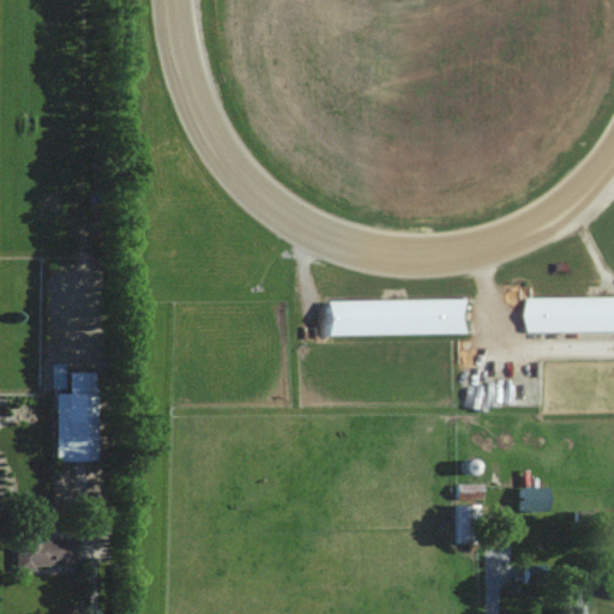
[(97,461),(96,372),(68,372),(68,393),(55,393),(56,461),(97,461)]
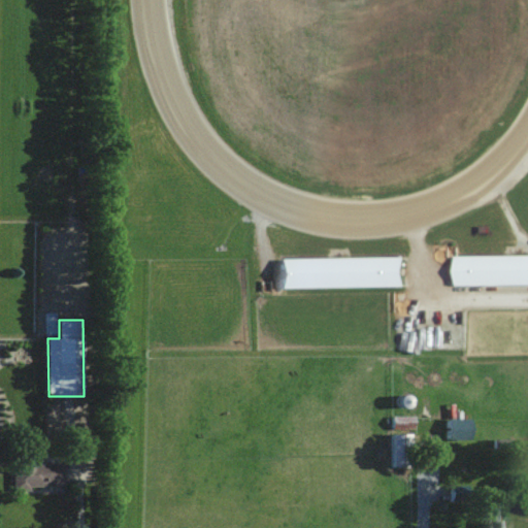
[(404,418),(391,418),(391,427),(404,427),(404,418)]
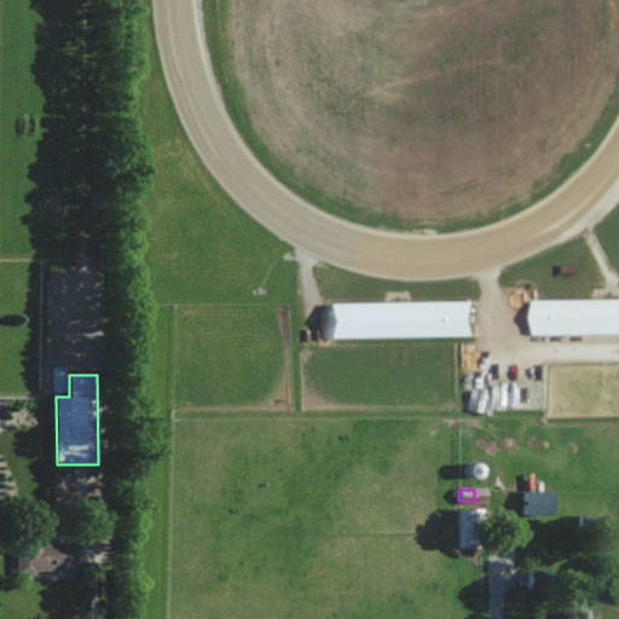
[(545,491),(518,491),(518,515),(545,515),(545,491)]
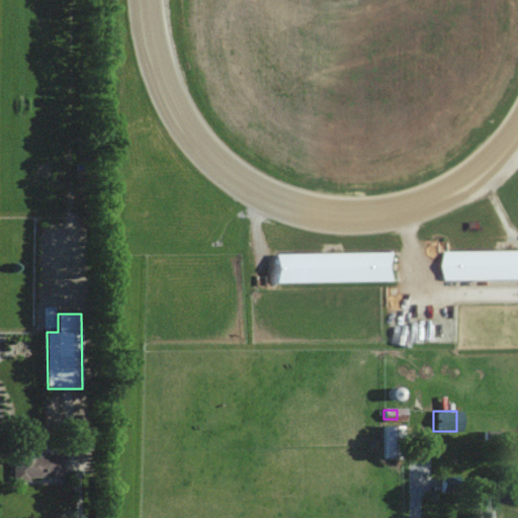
[(378,458),(396,458),(396,426),(378,426),(378,458)]
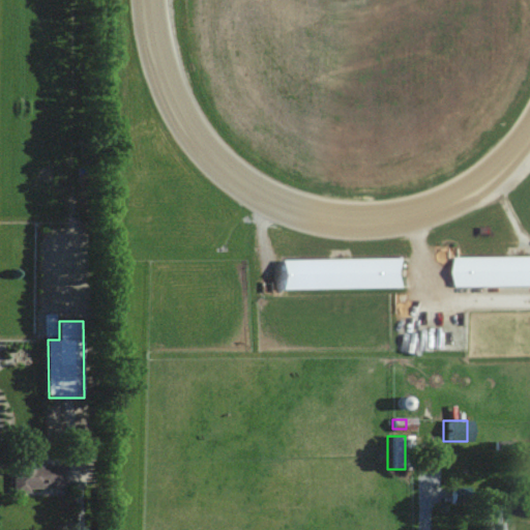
[(40,466),(40,460),(25,460),(25,465),(13,465),(15,491),(65,490),(65,465),(40,466)]
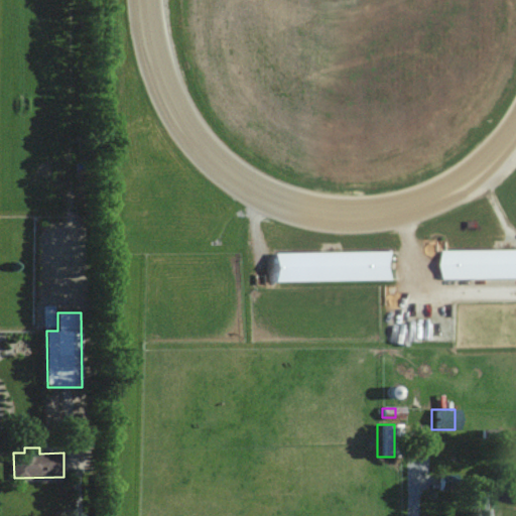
[(452,491),(452,476),(434,476),(434,491),(452,491)]
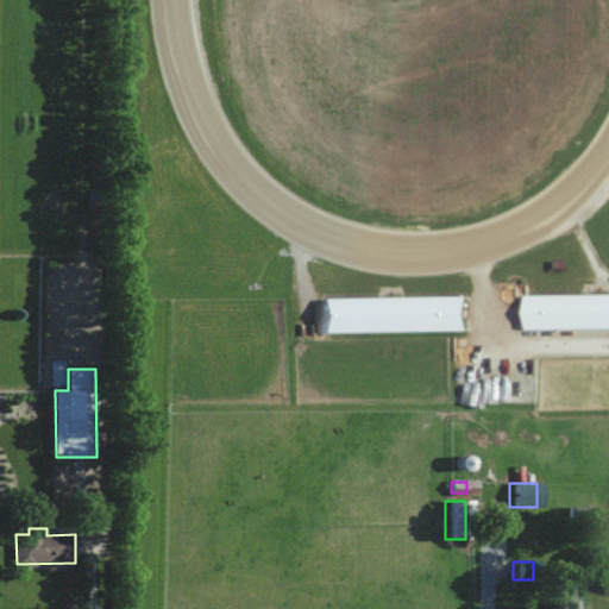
[(575,608),(576,582),(550,582),(550,608),(575,608)]
